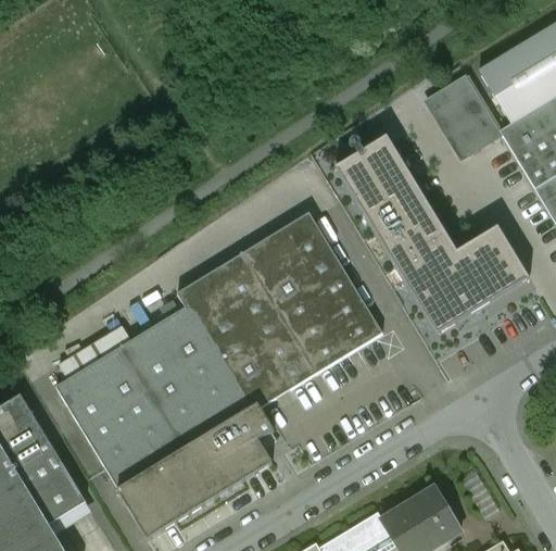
[(555,22),(479,70),(510,122),(555,94),(555,22)]
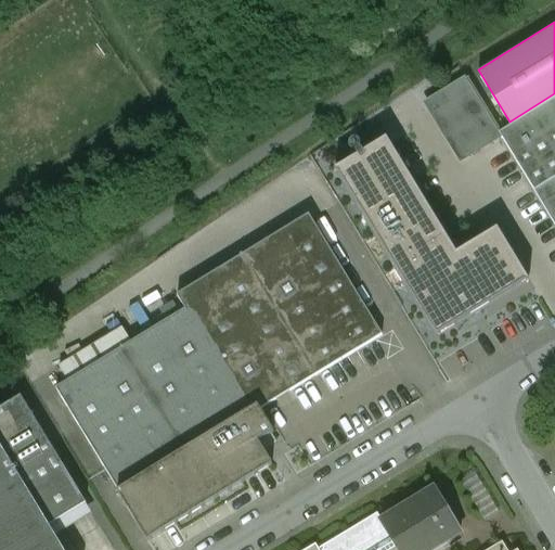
[(499,129),(466,76),(433,97),(464,146),(470,143),(474,150),(475,149),(480,157),(489,153),(498,167),(515,156),(499,129)]
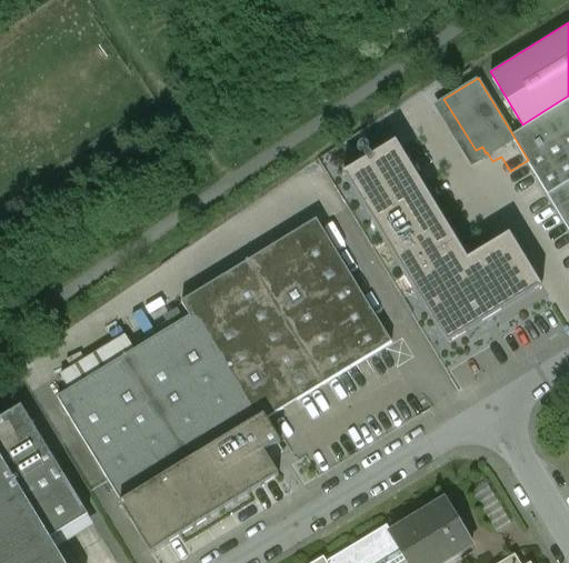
[(568,96),(522,124),(511,132),(528,160),(547,191),(568,227),(568,96)]
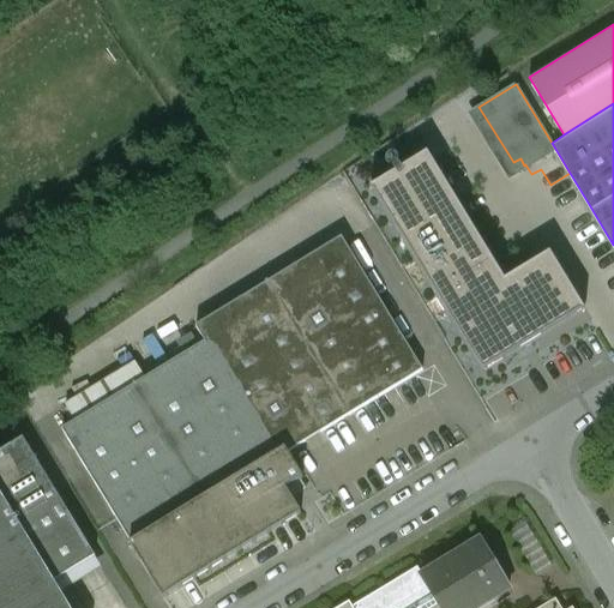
[(437,154),(373,192),(487,381),(594,319),(553,252),(511,277),(437,154)]
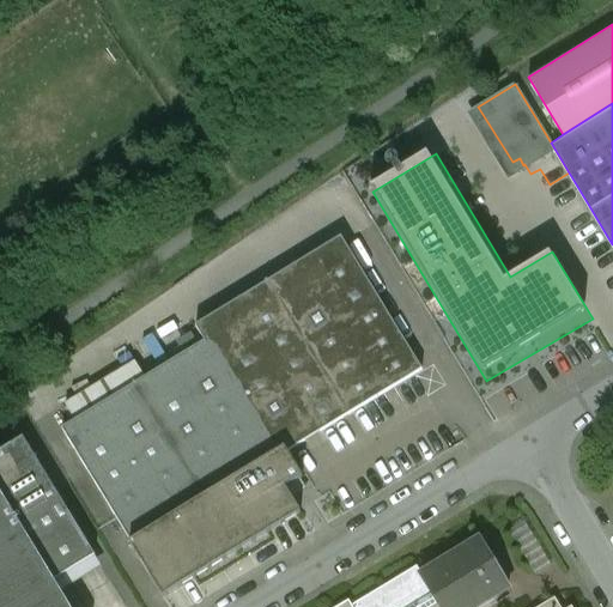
[(569,173),(550,184),(540,169),(530,174),(541,192),(539,193),(558,225),(589,206),(569,173)]
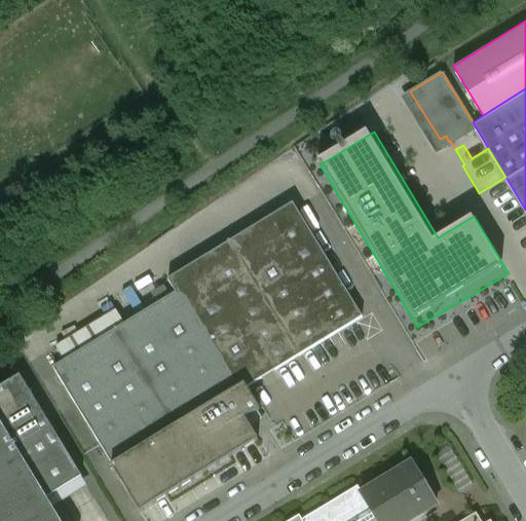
[(158,299),(52,364),(112,461),(243,382),(245,384),(362,312),(293,199),(166,275),(175,289),(170,293),(164,285),(153,292),(158,299)]
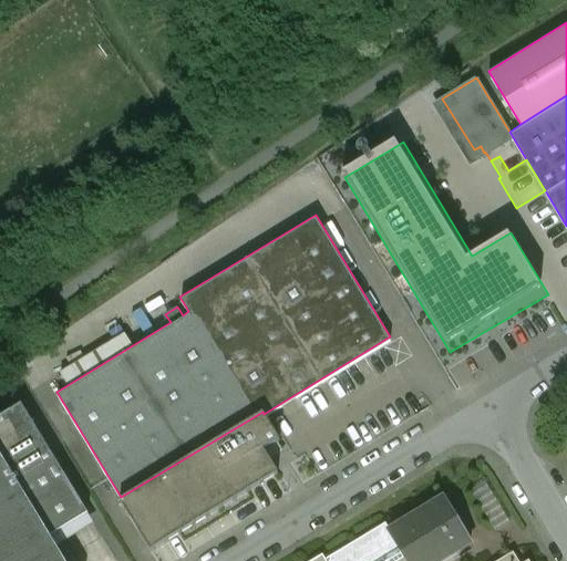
[(88,509),(21,401),(0,412),(0,450),(50,532),(88,509)]
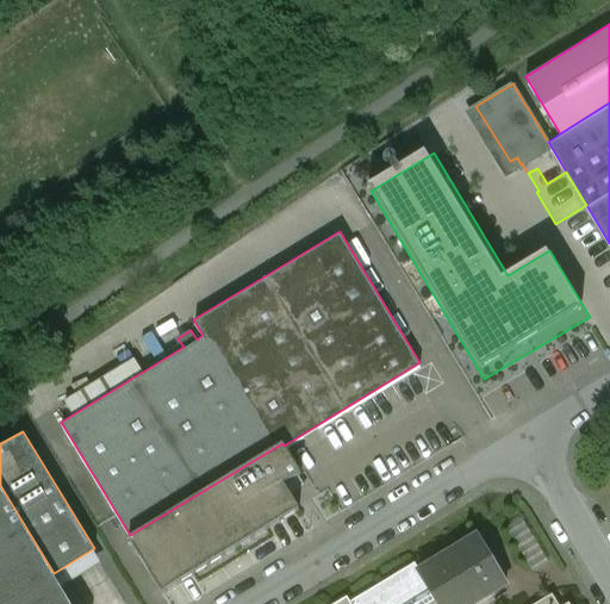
[(282,443),(130,535),(162,587),(297,505),(281,480),(299,469),(284,446),(282,443)]
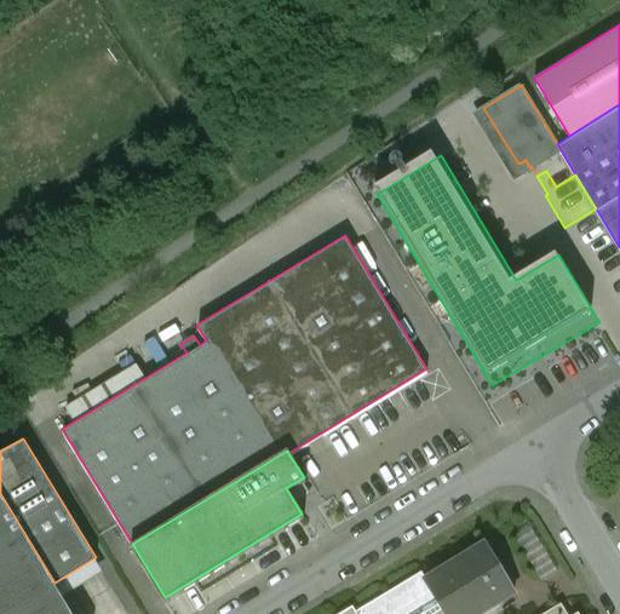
[(73,613),(55,583),(0,493),(0,613),(73,613)]
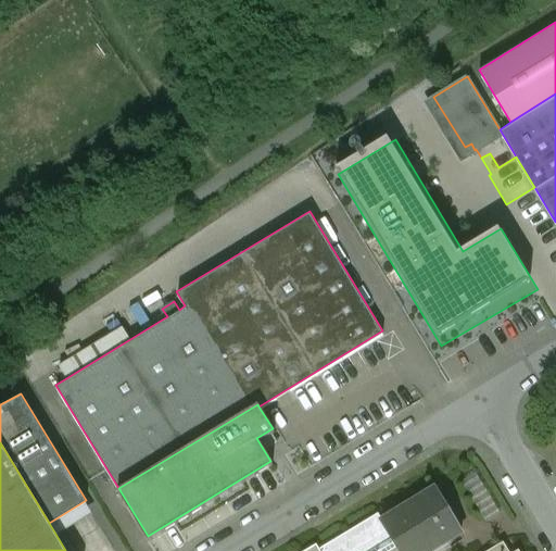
[(383,518),(382,520),(392,536),(401,550),(426,550),(462,529),(437,486),(383,518)]
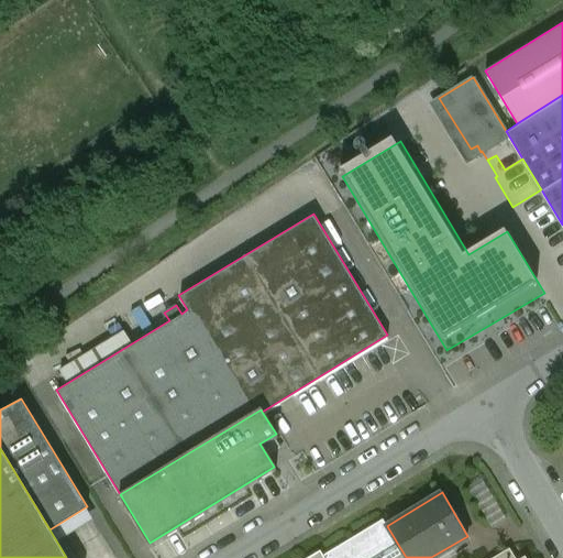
[(324,554),(323,554),(326,557),(372,557),(397,543),(387,526),(388,525),(384,517),(324,554)]
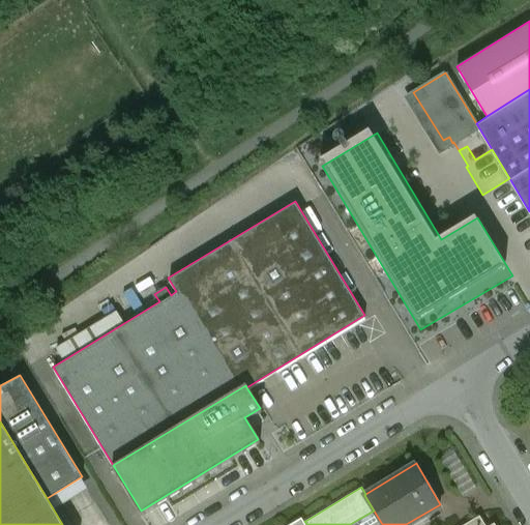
[(382,524),(374,511),(350,524),(382,524)]
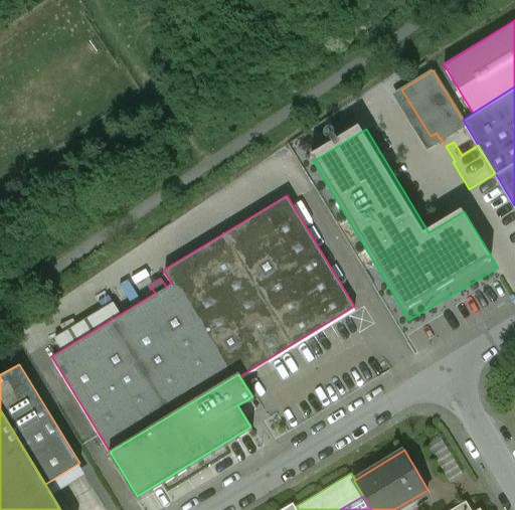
[(483,509),(481,507),(475,509),(473,509),(467,499),(448,509),(483,509)]
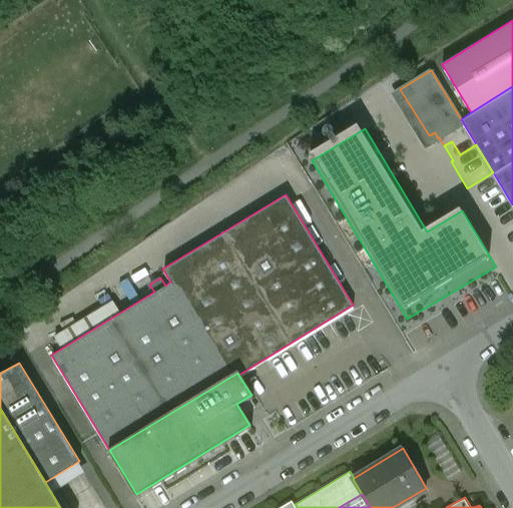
[(297,507),(295,504),(296,504),(293,499),(278,507),(297,507)]
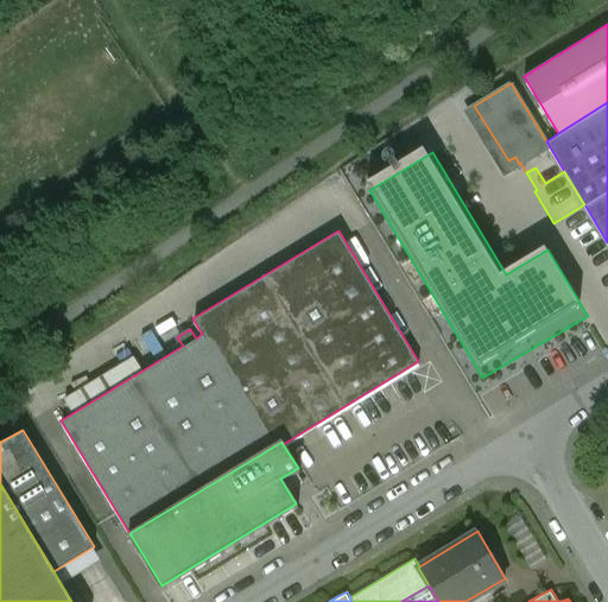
All buildings are outlined.
